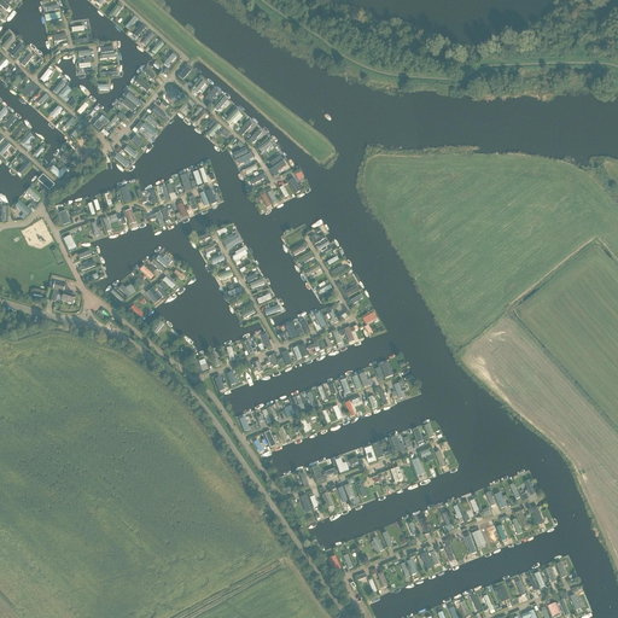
[(10,7),(0,0),(0,5),(6,11),(10,7)]
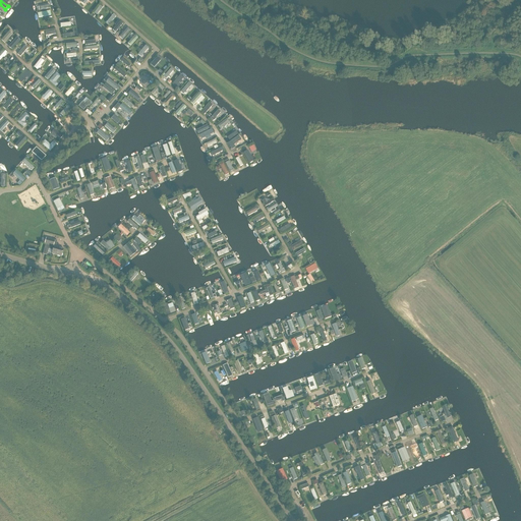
[(104,6),(101,4),(95,13),(97,15),(104,6)]
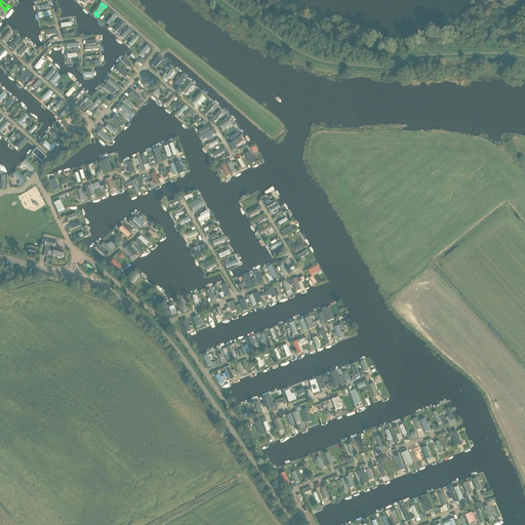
[(117,16),(115,14),(109,22),(108,21),(106,23),(107,24),(110,26),(117,16)]
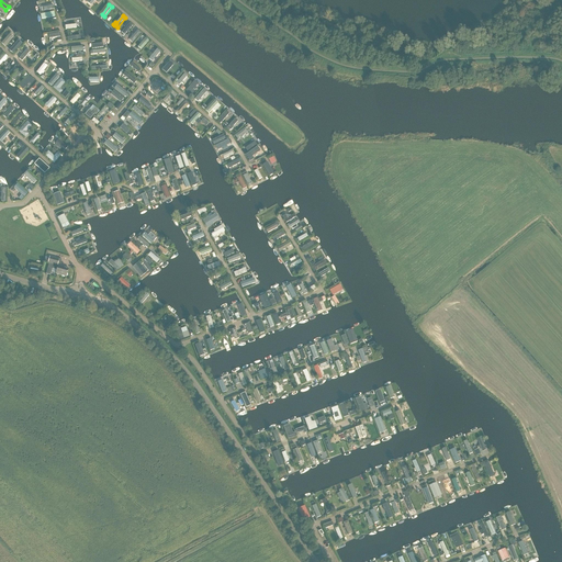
[(130,23),(127,22),(124,26),(125,27),(122,33),(123,34),(122,35),(123,37),(133,25),(130,23)]
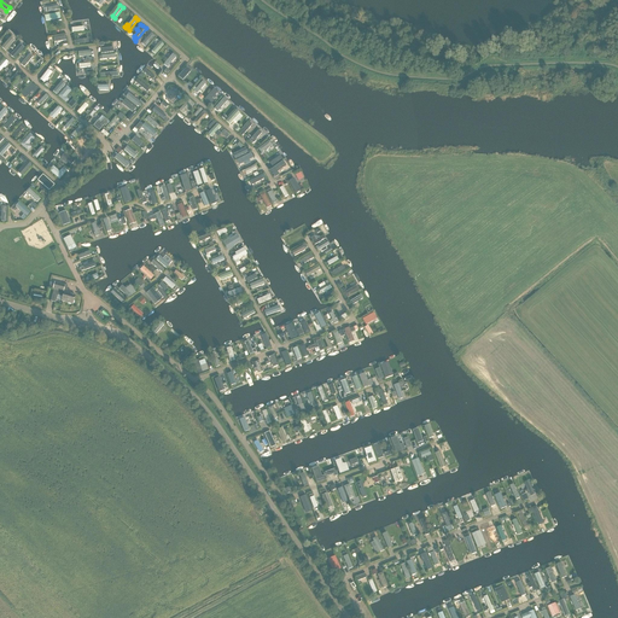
[(156,36),(152,33),(147,39),(146,38),(145,39),(146,40),(141,44),(146,48),(156,36)]
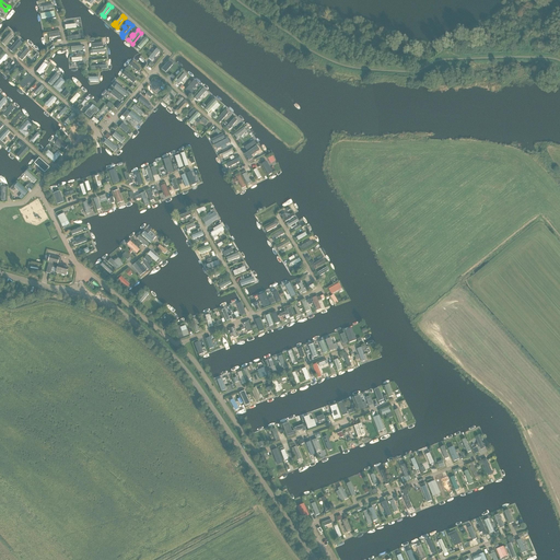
[(13,36),(10,33),(1,43),(6,46),(13,36)]
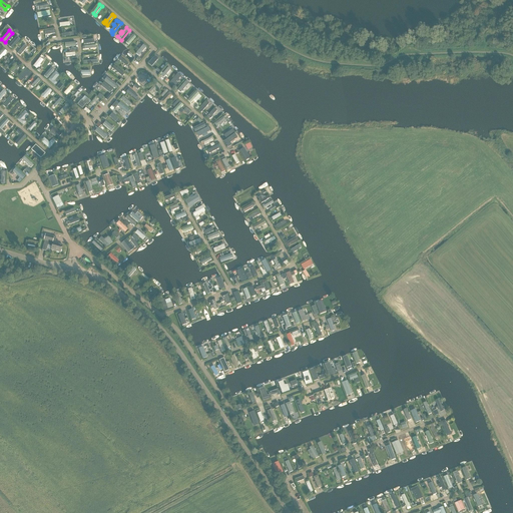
[(136,37),(133,35),(126,43),(129,46),(136,37)]
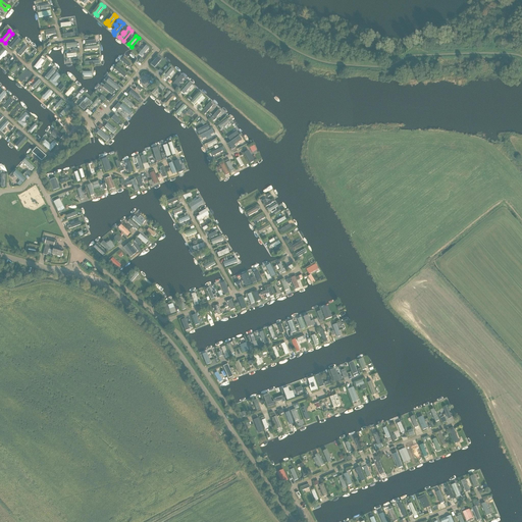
[(20,41),(17,37),(8,47),(12,50),(20,41)]
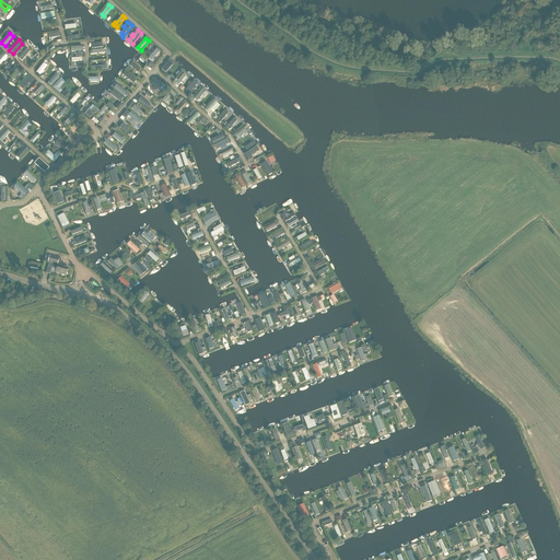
[(31,51),(26,48),(19,58),(22,61),(31,51)]
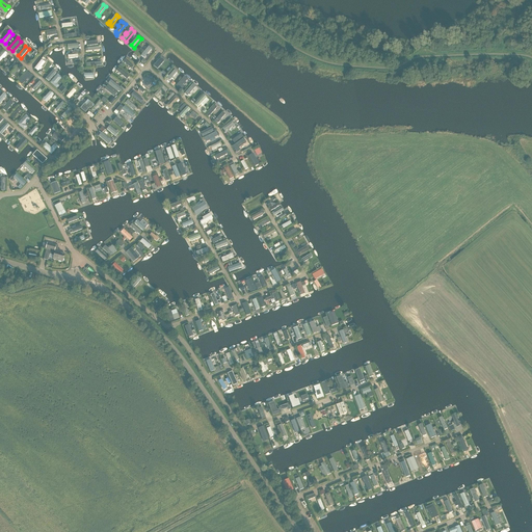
[(152,49),(149,47),(141,56),(144,59),(152,49)]
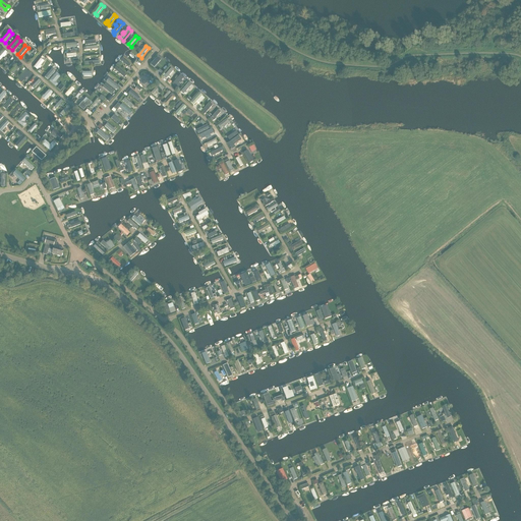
[(154,68),(161,60),(158,56),(150,65),(154,68)]
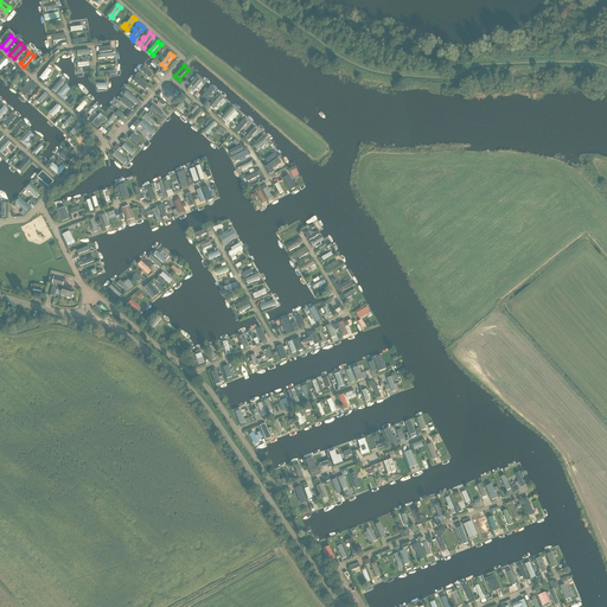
[(51,71),(48,68),(39,78),(44,82),(45,80),(46,81),(49,77),(48,77),(51,71)]
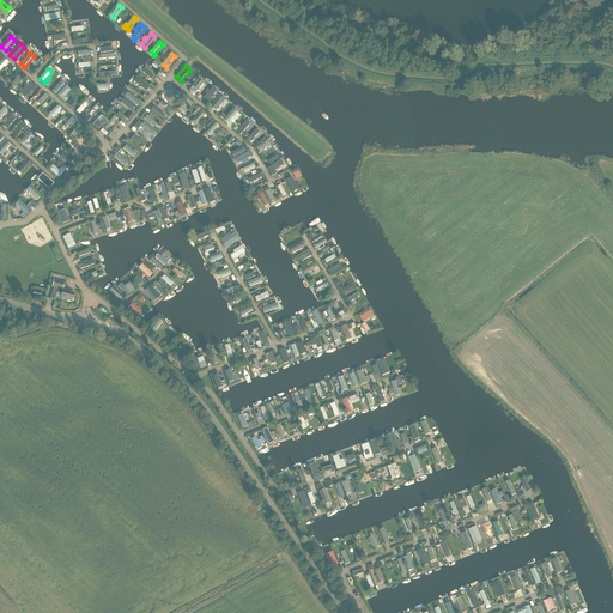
[(156,78),(144,68),(141,71),(153,82),(156,78)]
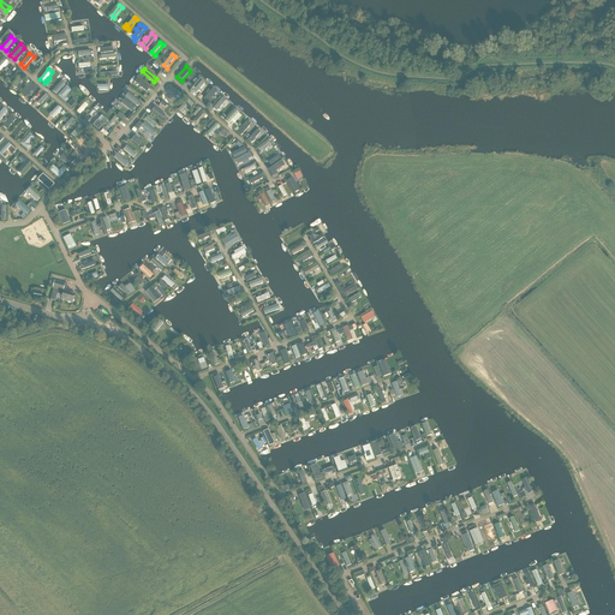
[(22,73),(18,71),(9,82),(11,84),(22,73)]
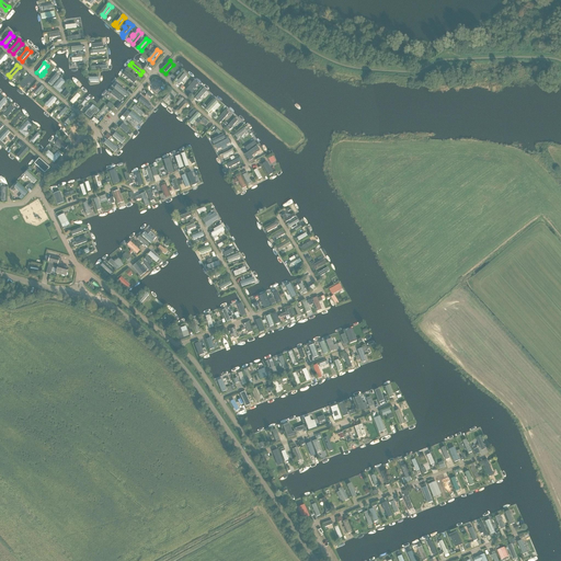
[(22,72),(20,69),(12,78),(14,81),(22,72)]
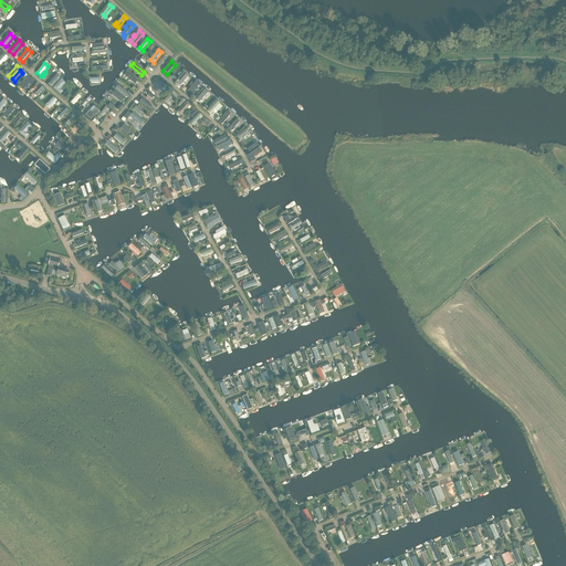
[(137,82),(126,72),(124,75),(135,84),(137,82)]
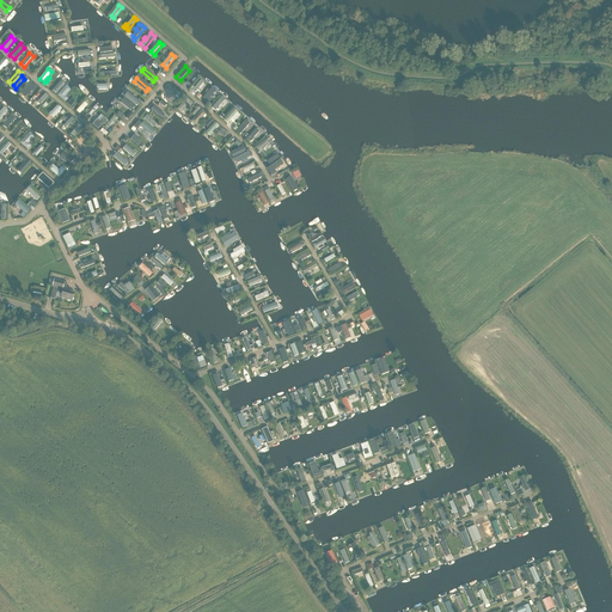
[(65,84),(61,80),(53,90),(56,93),(65,84)]
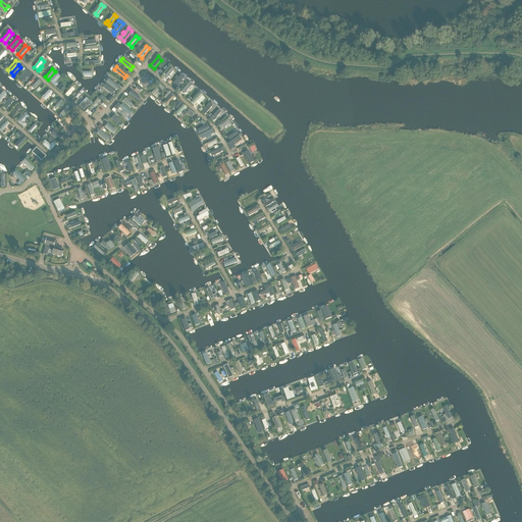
[(173,71),(170,69),(163,77),(166,80),(168,77),(169,77),(170,76),(169,75),(173,71)]
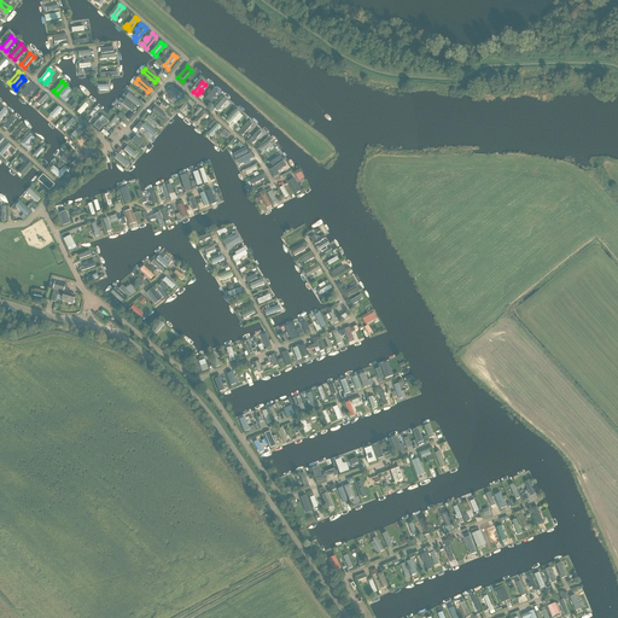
[(39,89),(31,83),(22,95),(25,99),(33,92),(34,93),(39,89)]
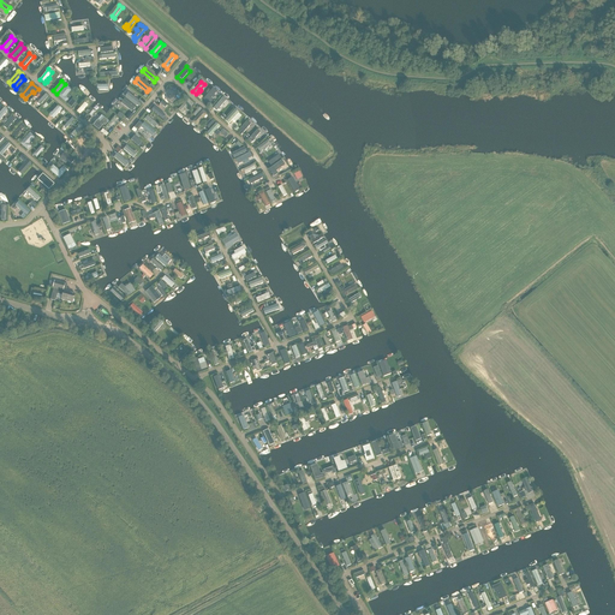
[(72,90),(66,85),(58,95),(65,102),(69,99),(66,96),(72,90)]
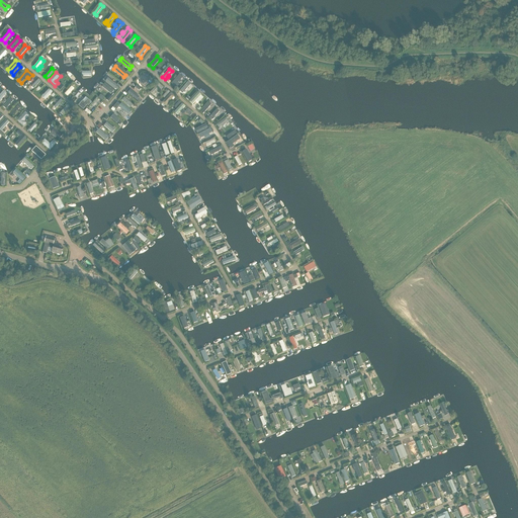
[(182,78),(179,75),(171,84),(176,89),(179,85),(177,84),(182,78)]
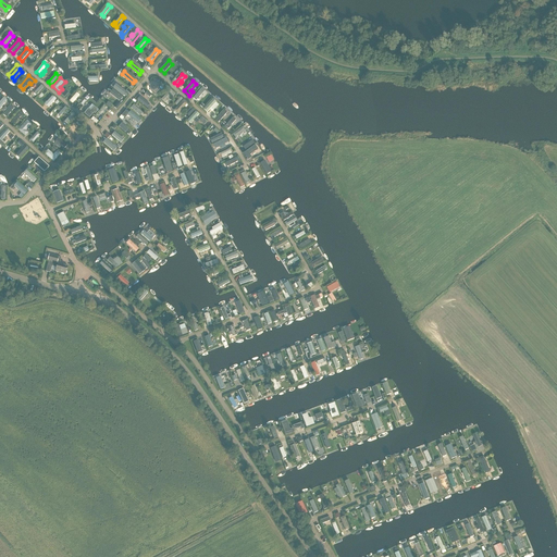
[(126,91),(116,84),(113,88),(123,96),(126,91)]
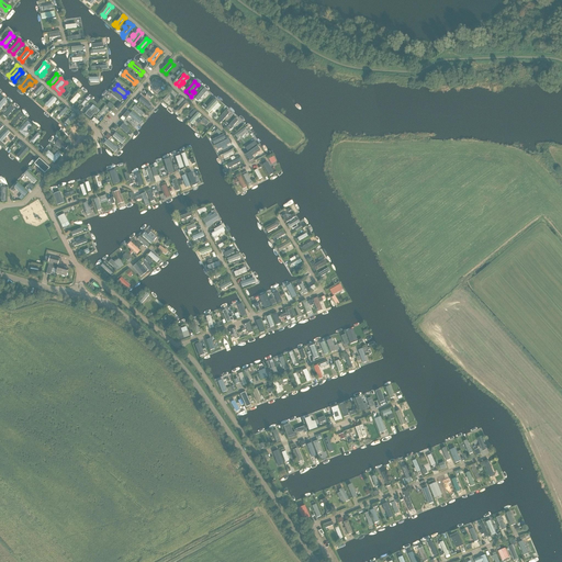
[(45,88),(42,86),(34,94),(37,97),(45,88)]
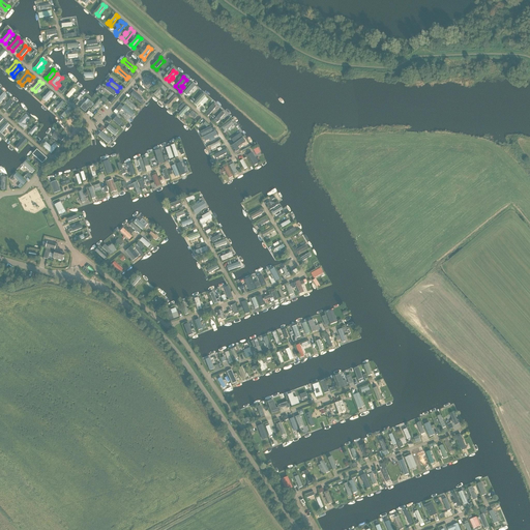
[(195,87),(192,84),(183,93),(186,96),(188,94),(188,95),(190,94),(189,93),(195,87)]
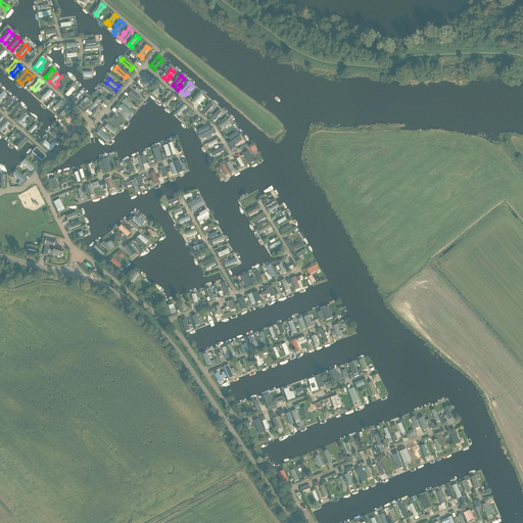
[(114,92),(105,84),(102,88),(112,95),(114,92)]
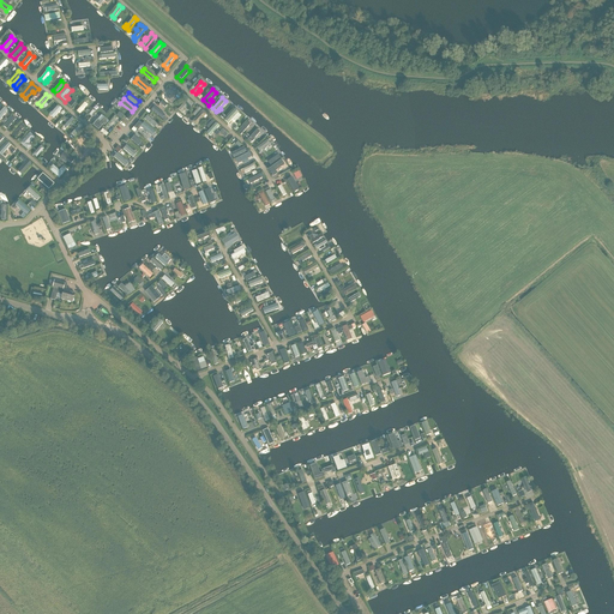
[(188,109),(193,103),(187,98),(178,109),(181,113),(187,107),(188,109)]
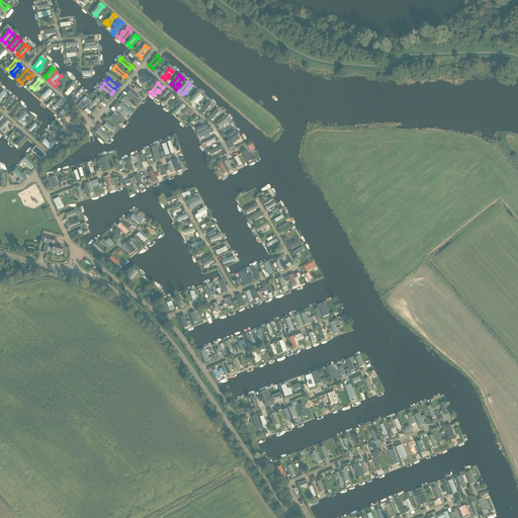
[(74,88),(71,86),(65,93),(67,96),(74,88)]
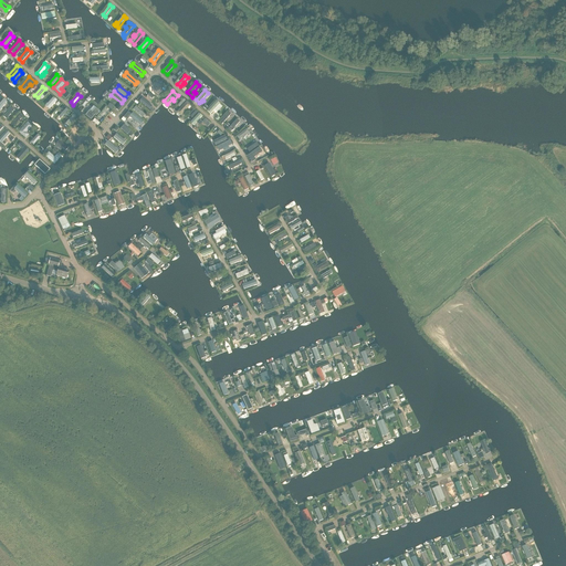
[(56,101),(53,97),(45,105),(49,109),(56,101)]
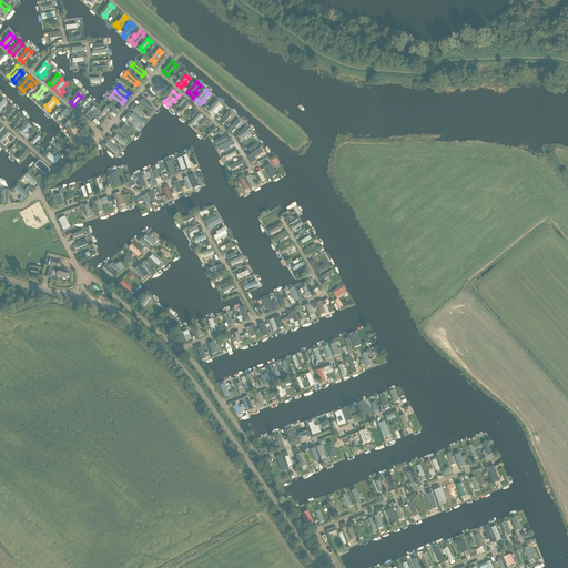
[(144,100),(143,98),(140,101),(149,109),(152,107),(146,101),(148,101),(145,99),(144,100)]
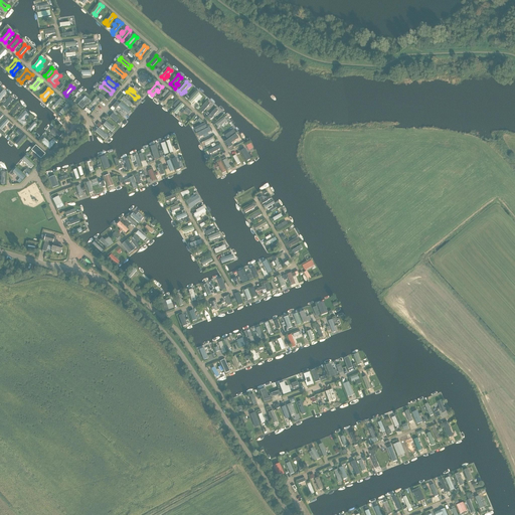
[(200,95),(197,92),(188,101),(191,104),(200,95)]
